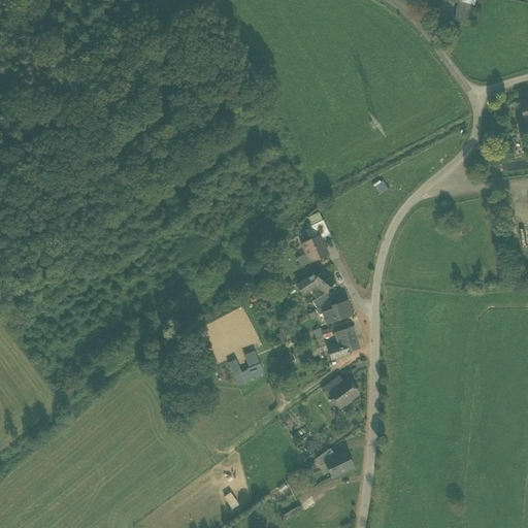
[(452,21),(465,24),(469,6),(456,3),(452,21)]
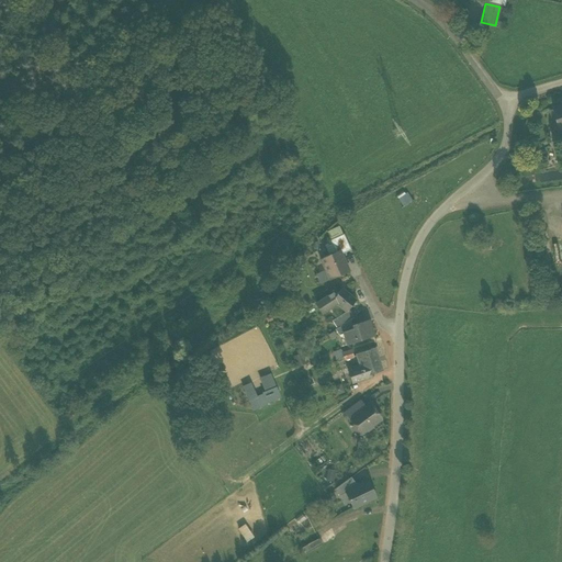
[(558,130),(561,131),(561,130),(561,107),(554,110),(554,109),(552,112),(558,130)]
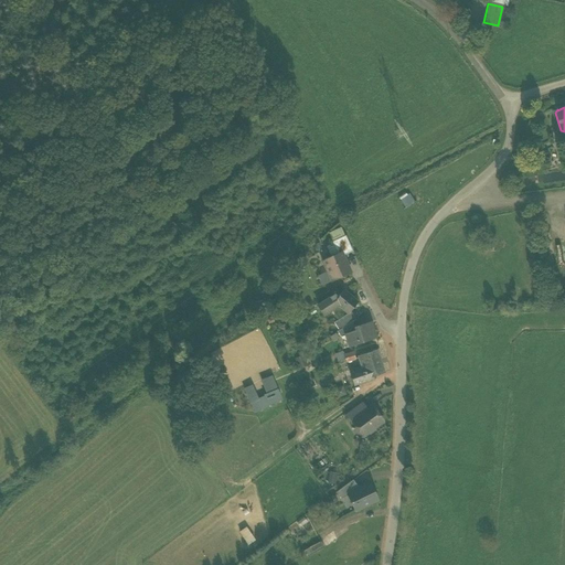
[(332,242),(344,236),(341,227),(328,233),(332,242)]
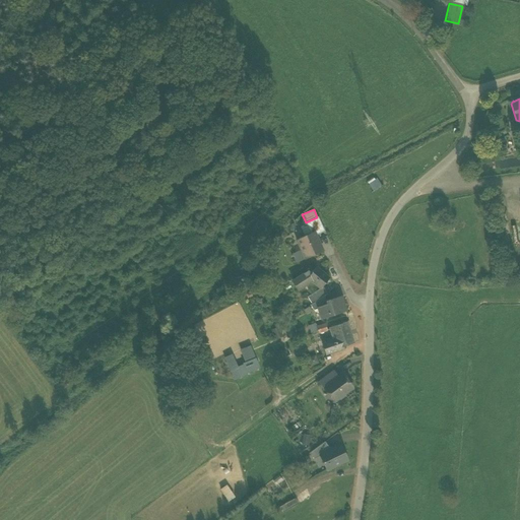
[(314,233),(316,236),(325,232),(318,217),(317,217),(306,222),(305,222),(306,224),(310,234),(311,235),(314,233)]
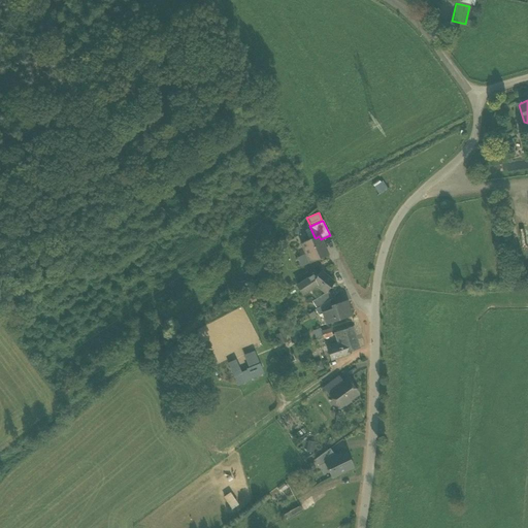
[(315,237),(310,228),(304,230),(308,239),(315,237)]
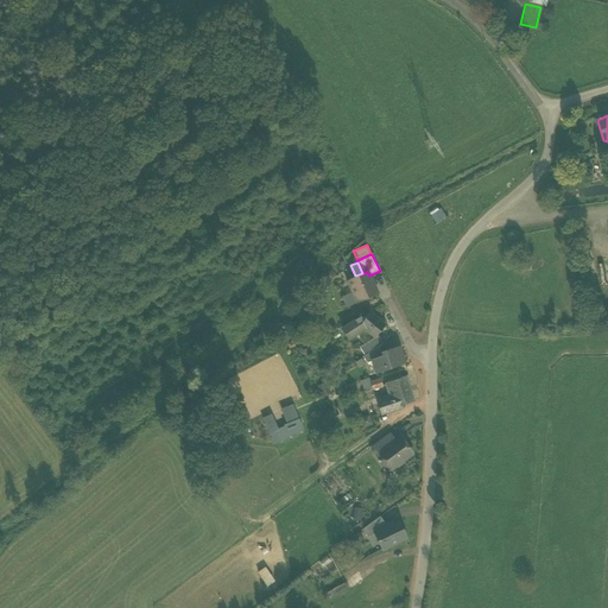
[(353,292),(358,303),(378,293),(369,276),(367,272),(363,274),(347,282),(353,292)]
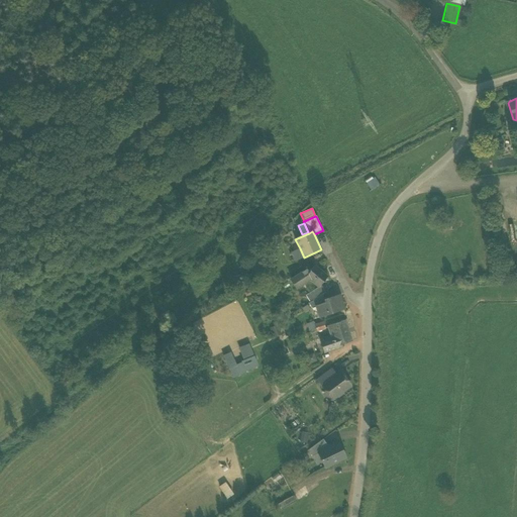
[(295,262),(304,257),(300,248),(291,252),(295,262)]
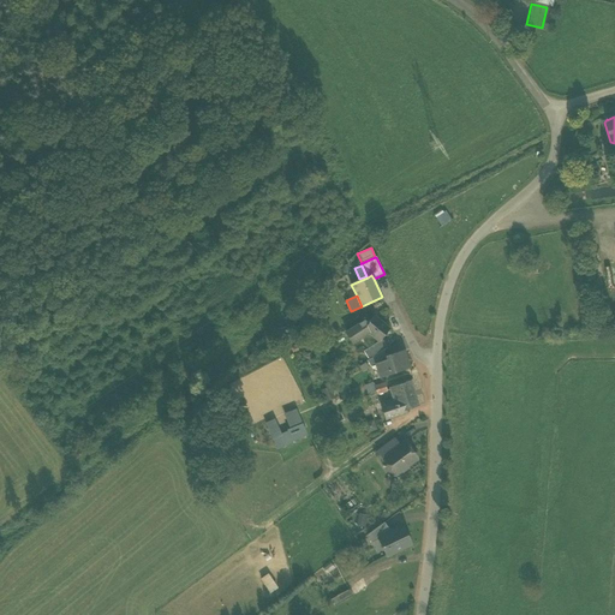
[(364,321),(354,328),(360,339),(368,334),(378,342),(381,339),(388,329),(374,317),(368,324),(364,321)]
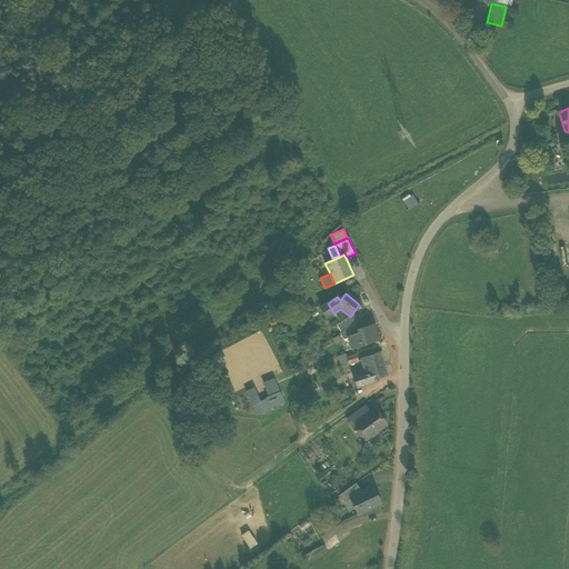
[(268,313),(267,302),(257,303),(258,315),(268,313)]
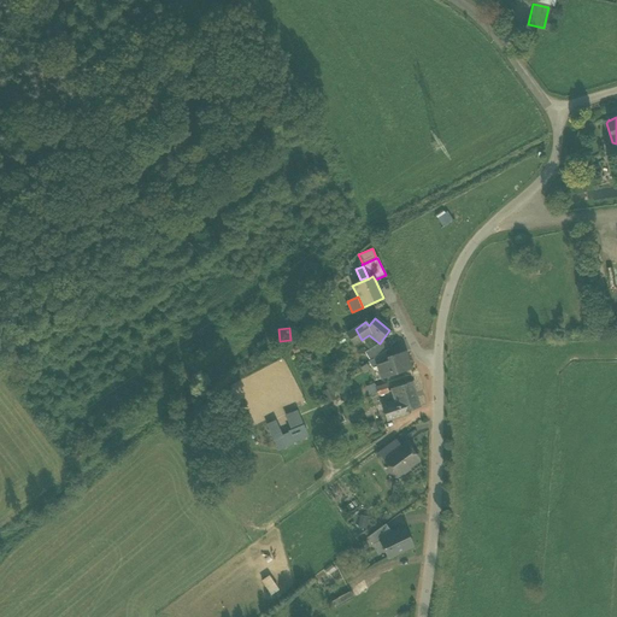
[(354,345),(362,340),(356,329),(348,334),(354,345)]
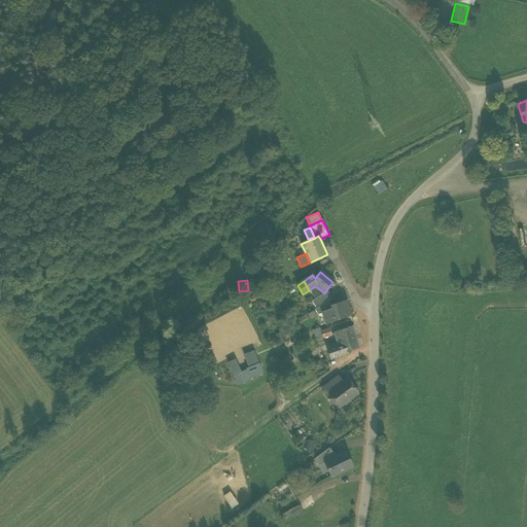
[(311,301),(316,308),(328,301),(330,299),(327,293),(322,296),(321,294),(311,301)]
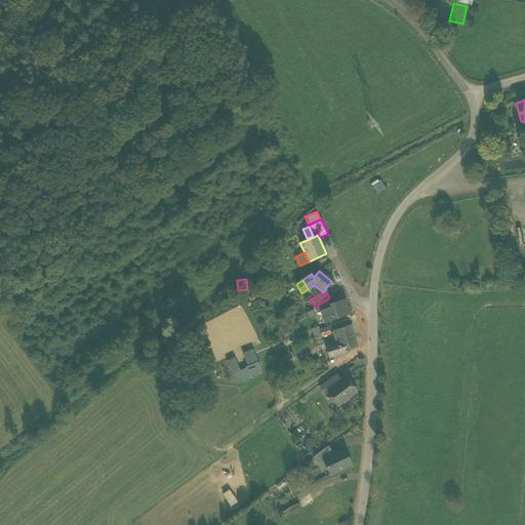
[(330,305),(327,299),(315,307),(313,308),(317,314),(321,312),(331,308),(330,305)]
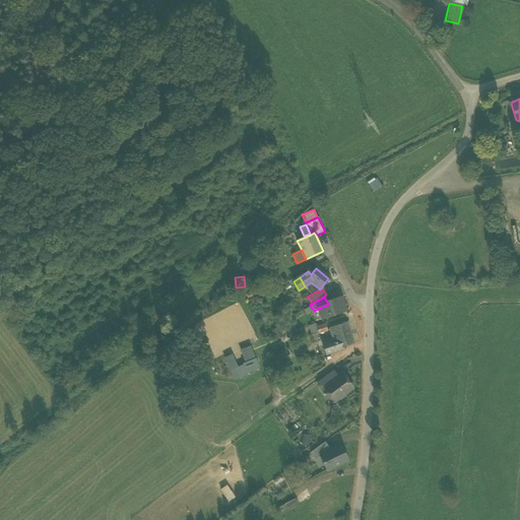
[(318,309),(321,319),(345,311),(341,298),(327,302),(328,305),(318,309)]
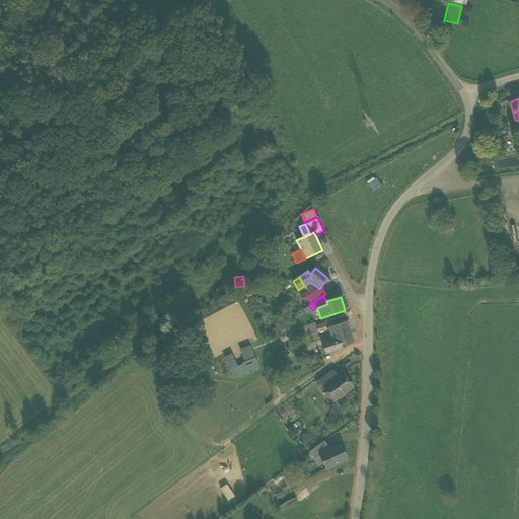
[(316,330),(315,327),(314,323),(308,325),(310,332),(316,330)]
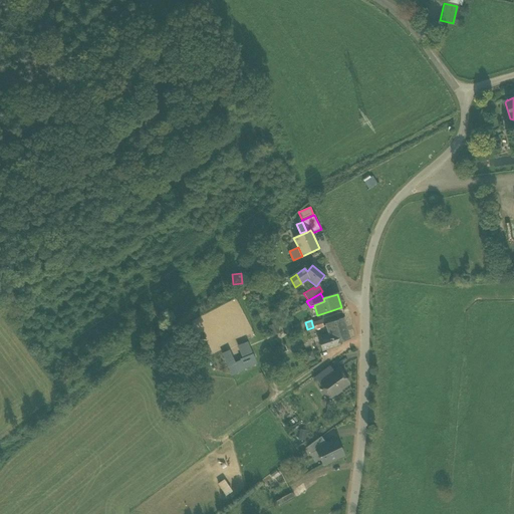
[(312,324),(313,327),(314,329),(323,326),(321,320),(312,324)]
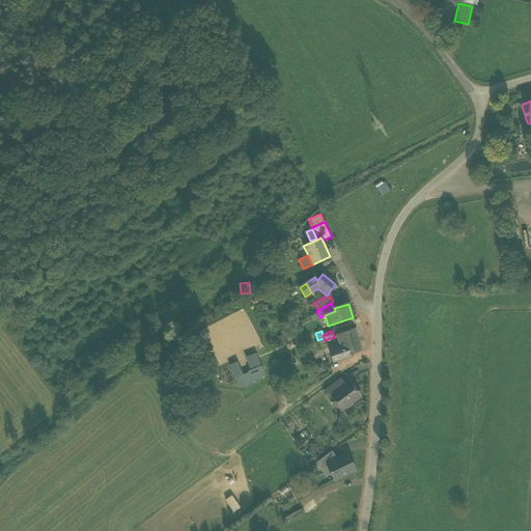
[(346,346),(348,354),(351,353),(360,350),(355,331),(337,336),(339,344),(331,347),(332,351),(346,346)]
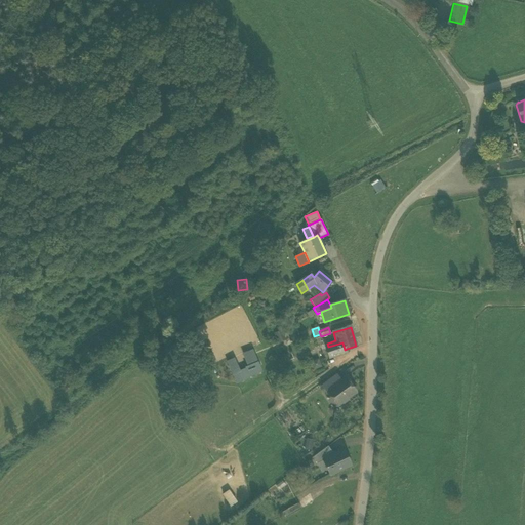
[(286,341),(282,330),(274,333),(277,344),(286,341)]
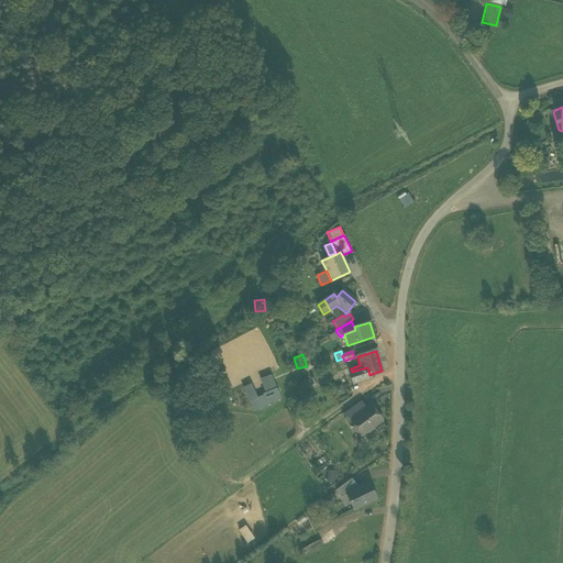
[(344,361),(343,359),(337,361),(341,372),(348,370),(344,361)]
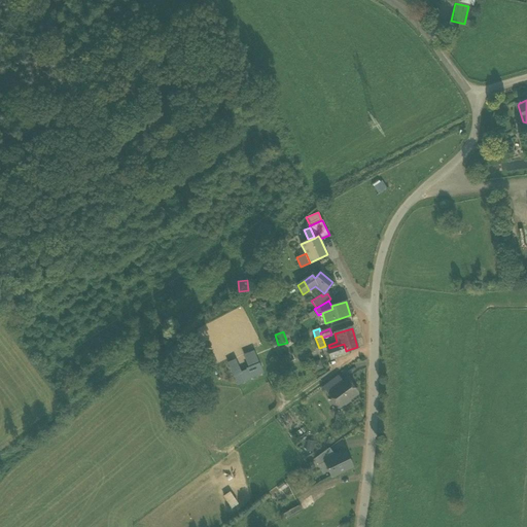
[(326,349),(330,359),(349,353),(348,350),(346,351),(344,344),(329,348),(326,349)]
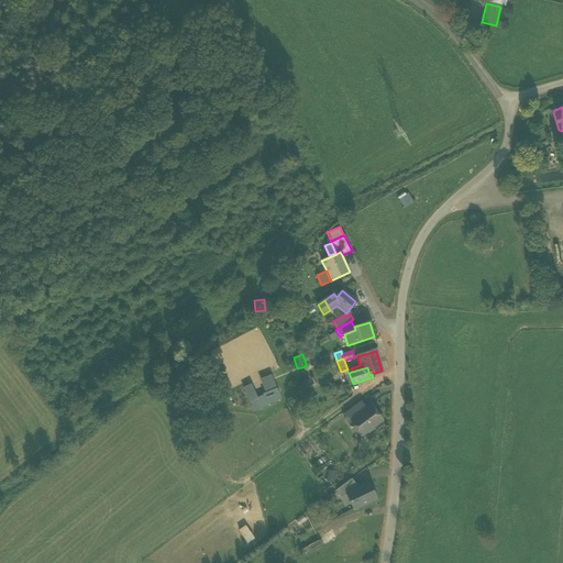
[(261,378),(262,384),(272,379),(269,375),(261,378)]
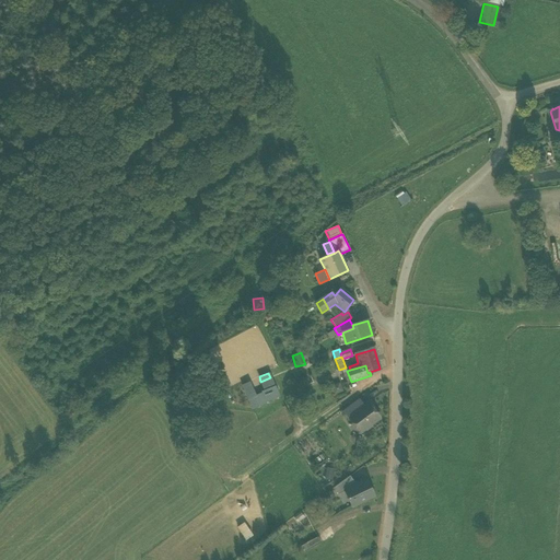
[(260,382),(265,391),(275,386),(270,377),(260,382)]
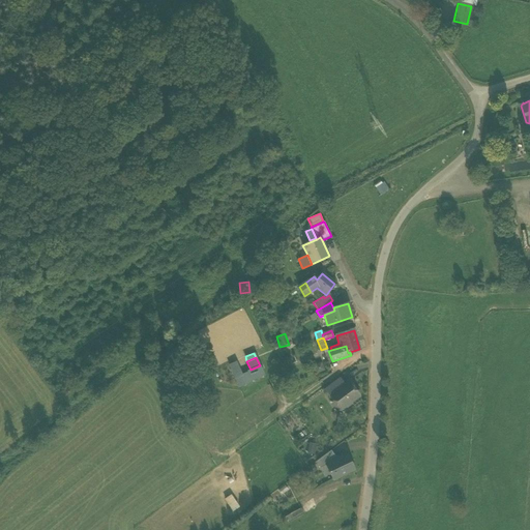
[(248,372),(242,374),(237,361),(229,364),(239,387),(253,382),(252,380),(264,376),(260,365),(251,370),(248,371),(248,372)]
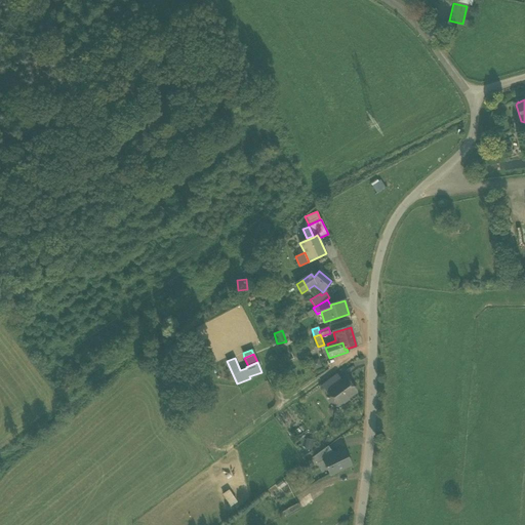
[(322,367),(319,359),(311,362),(314,370),(322,367)]
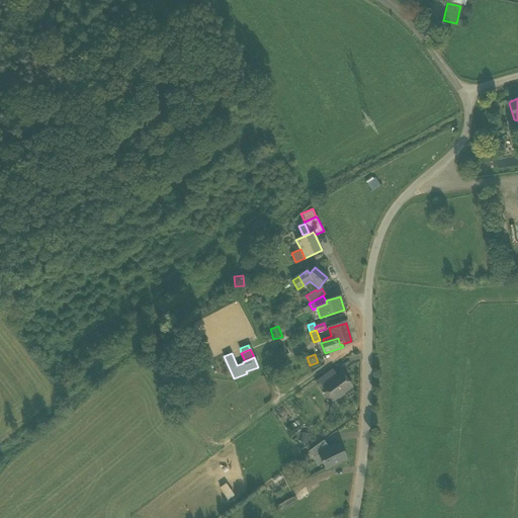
[(319,380),(323,386),(336,376),(332,370),(319,380)]
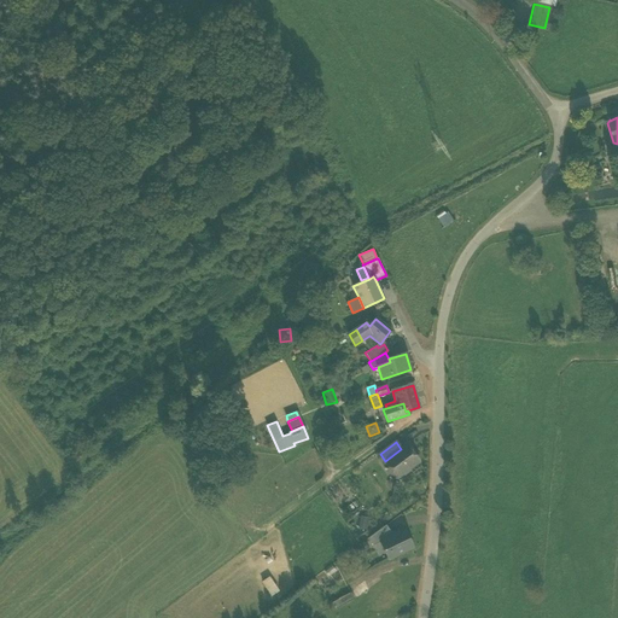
[(396,477),(397,478),(402,474),(404,474),(409,472),(409,468),(419,461),(413,454),(413,453),(407,444),(401,449),(385,461),(390,468),(391,467),(397,476),(396,477)]
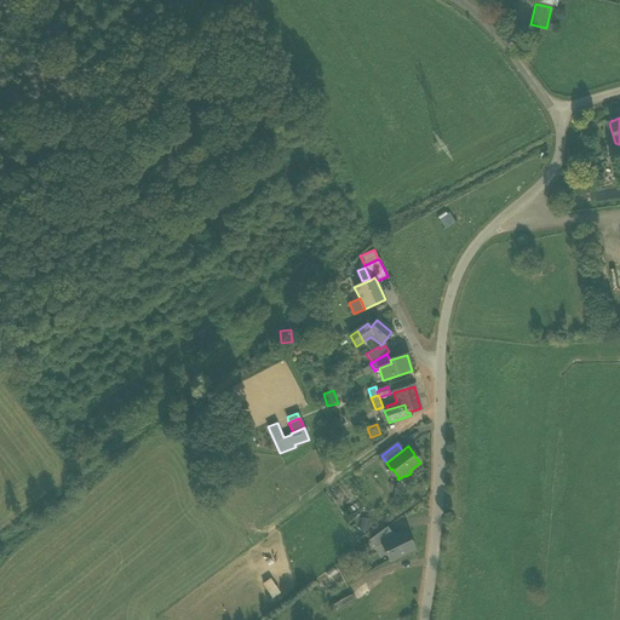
[(371,520),(361,518),(360,530),(368,532),(371,520)]
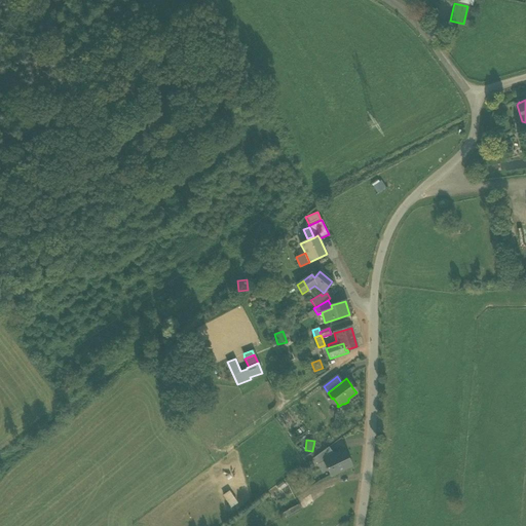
[(314,457),(317,464),(324,461),(324,460),(335,455),(329,447),(314,457)]
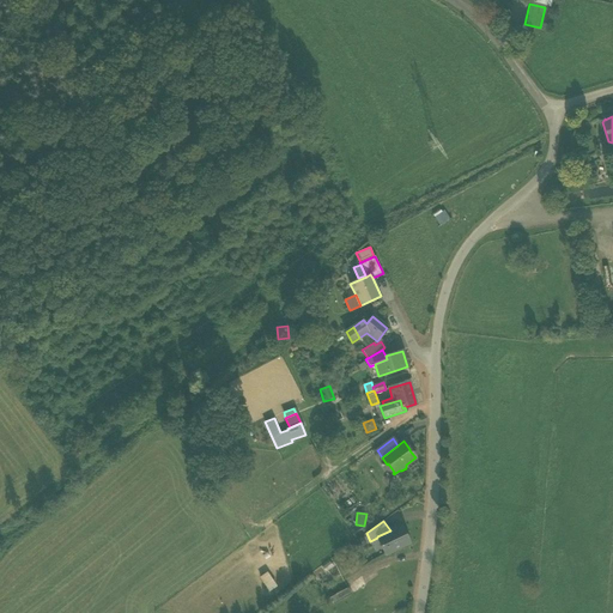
[(377,538),(386,554),(410,542),(401,526),(390,530),(377,536),(377,538)]
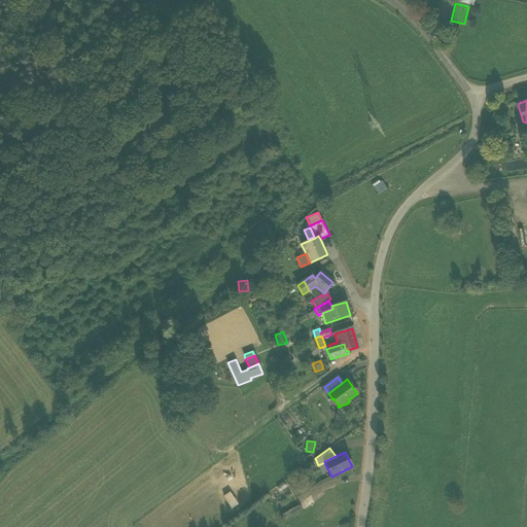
[(238,504),(230,492),(223,496),(231,508),(238,504)]
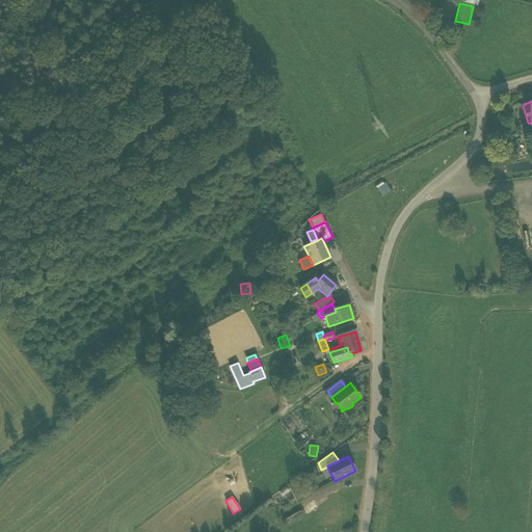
[(285,519),(288,524),(304,515),(302,509),(286,519),(285,519)]
